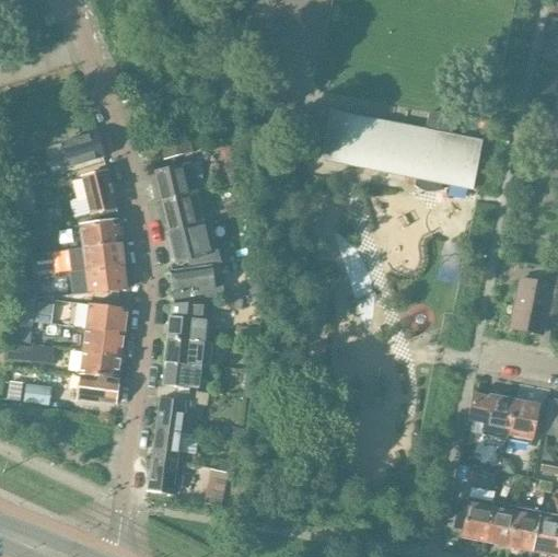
[(550,79),(541,77),(538,89),(548,91),(550,79)]
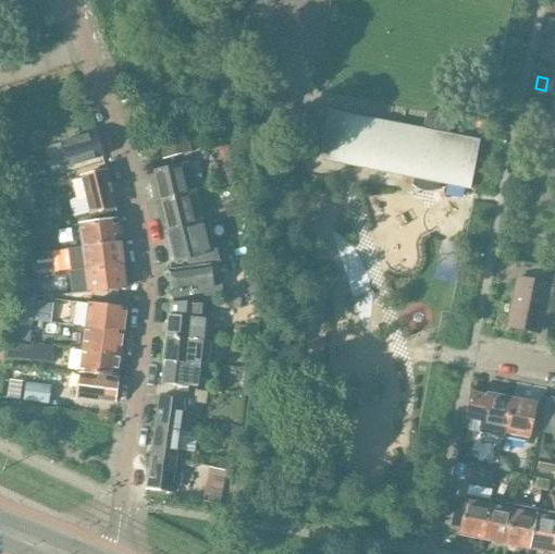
[(479,101),(490,103),(492,90),(481,88),(479,101)]
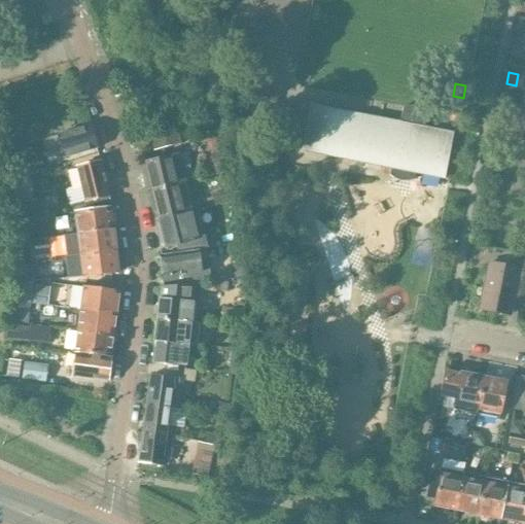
[(401,121),(311,104),(303,147),(392,166),(390,173),(393,175),(395,176),(398,177),(400,178),(404,179),(407,179),(410,179),(412,178),(415,177),(417,170),(446,176),(454,132),(425,126),(428,110),(426,108),(424,106),(421,105),(418,104),(416,104),(413,103),(410,103),(407,104),(405,105),(401,121)]
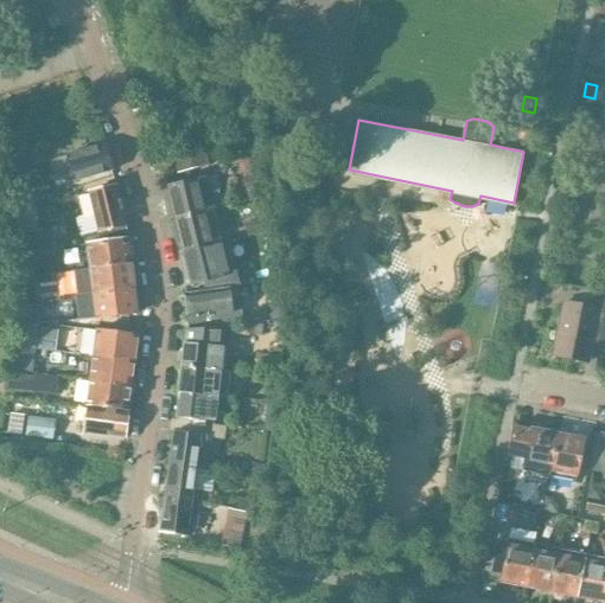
[(106,142),(68,153),(76,179),(113,168),(106,142)]
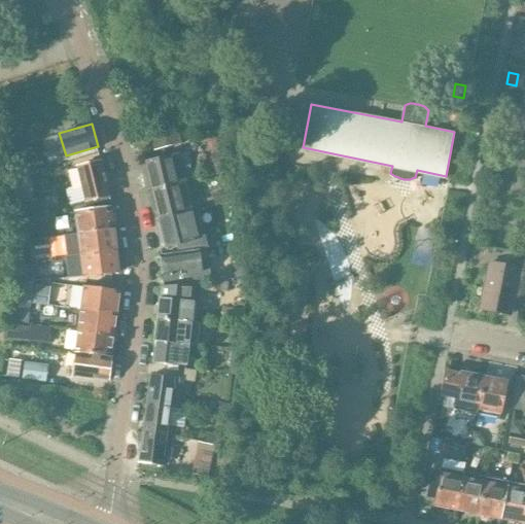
[(180,141),(176,124),(150,131),(154,147),(180,141)]
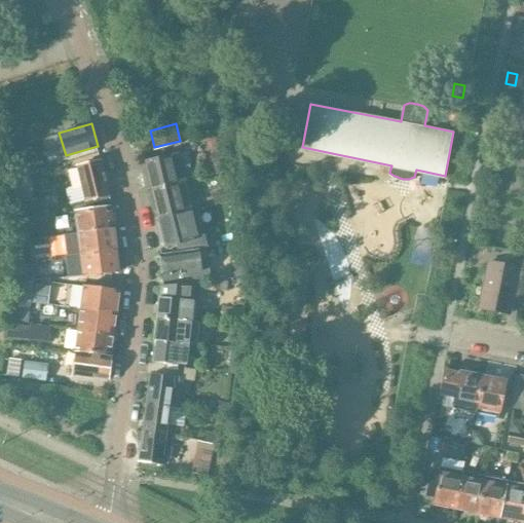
[(209,142),(216,161),(224,158),(217,139),(209,142)]
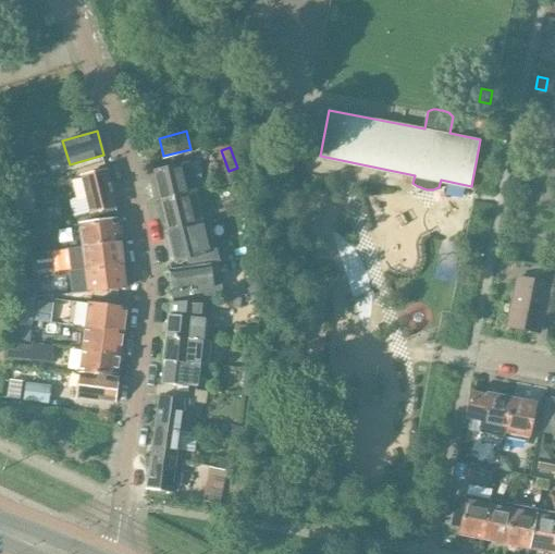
[(186,161),(156,169),(163,199),(196,192),(197,191),(195,179),(190,180),(186,161)]
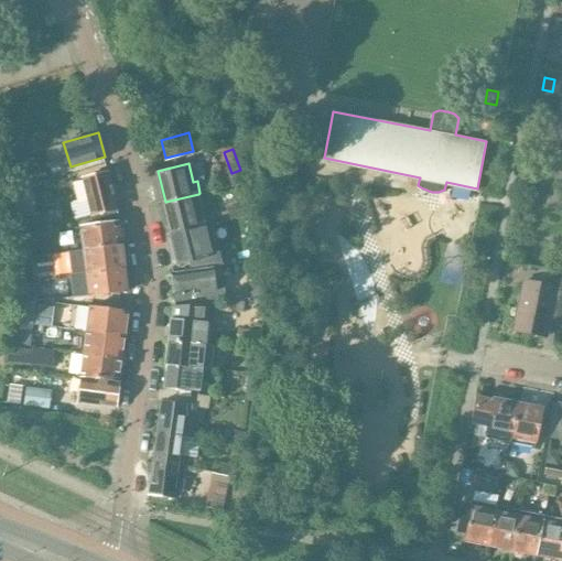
[(84,197),(72,200),(76,217),(89,214),(92,224),(120,220),(118,208),(109,171),(84,177),(79,177),(84,197)]
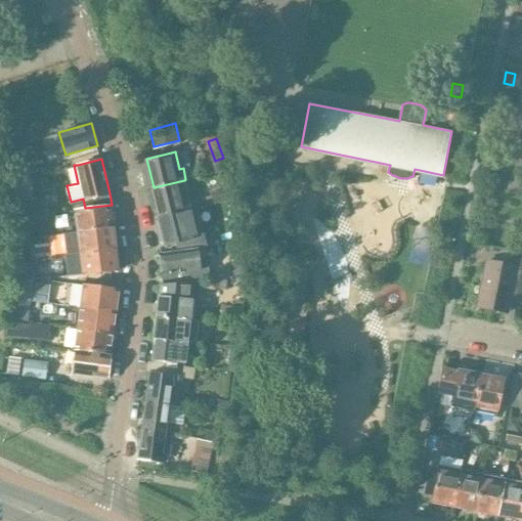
[(184,180),(154,187),(160,216),(191,209),(184,180)]
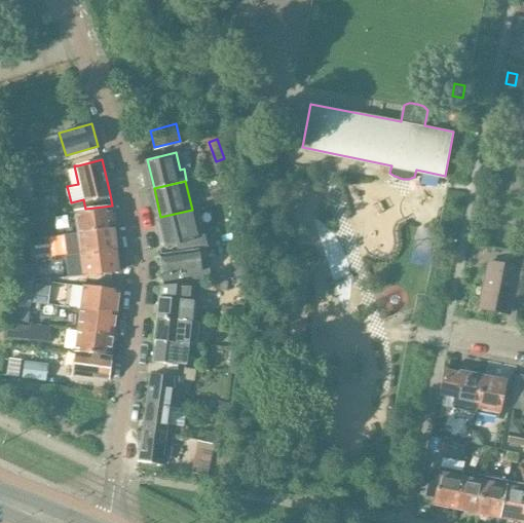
[(36,198),(34,184),(24,186),(26,199),(36,198)]
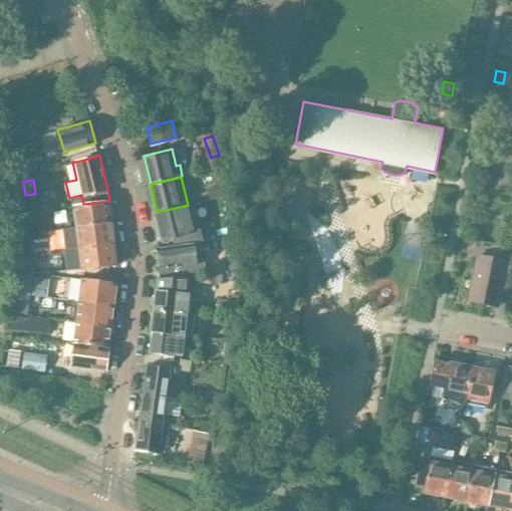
[(109,201),(83,204),(74,205),(77,227),(111,222),(109,201)]
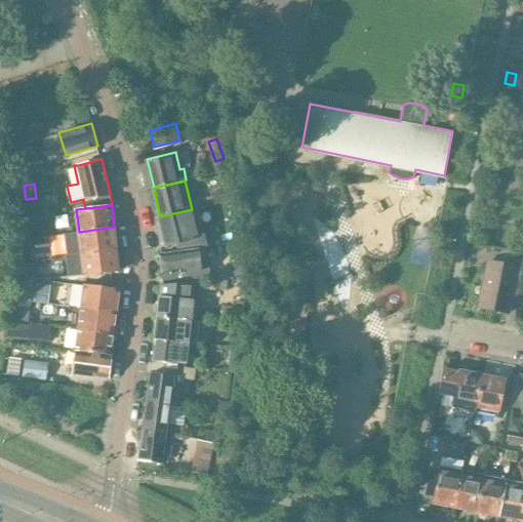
[(192,209),(160,216),(167,244),(199,237),(192,209)]
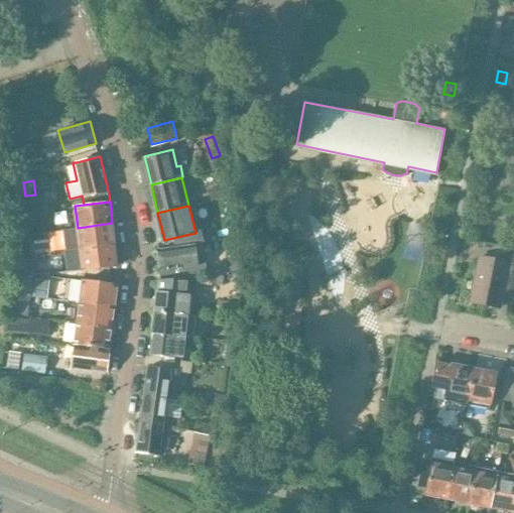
[(112,223),(78,228),(81,248),(115,243),(112,223)]
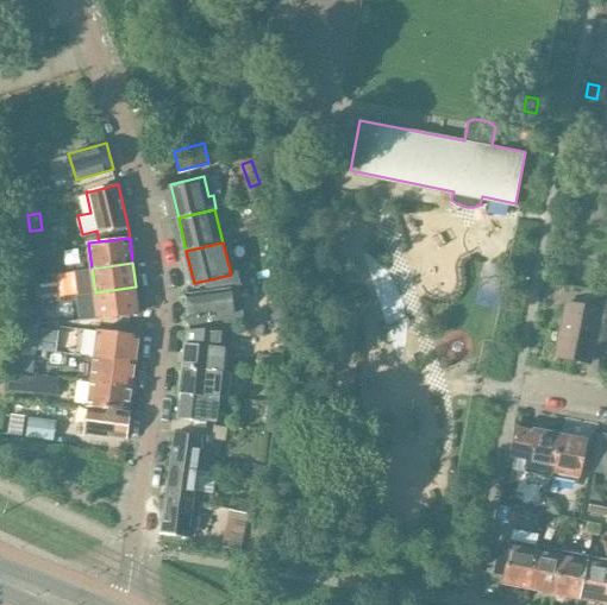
[(238,285),(269,281),(266,263),(235,268),(238,285)]
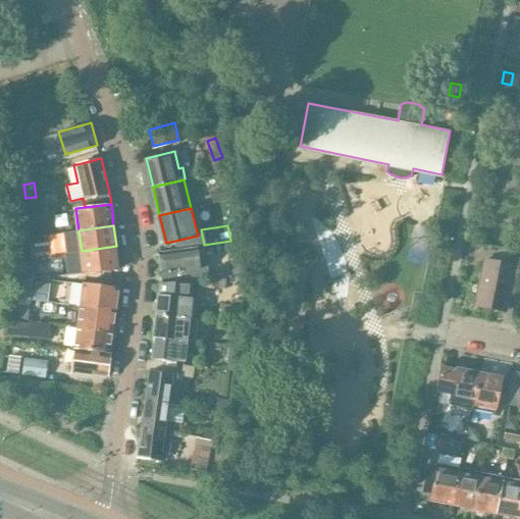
[(116,246),(82,251),(84,272),(119,267),(116,246)]
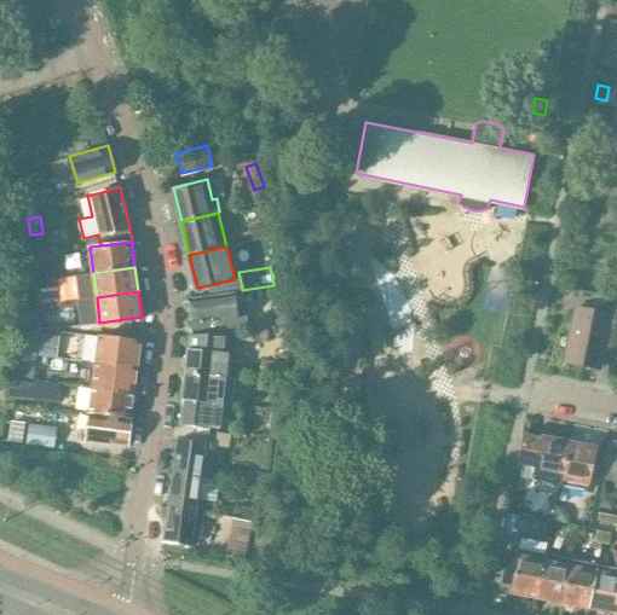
[(191,297),(189,297),(192,330),(247,325),(246,309),(236,311),(234,291),(191,297)]
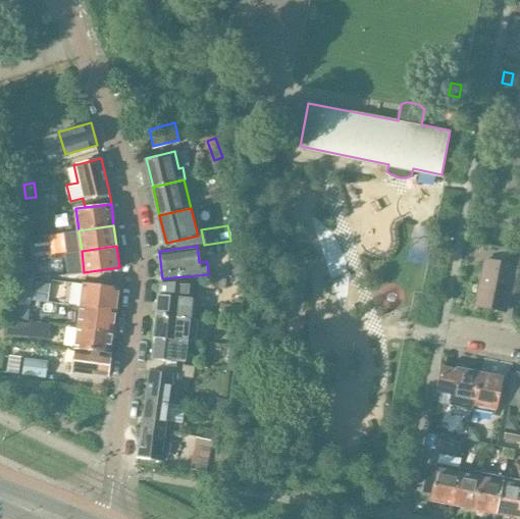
[(476,303),(506,310),(512,280),(519,282),(519,256),(516,256),(514,264),(485,259),(476,303)]
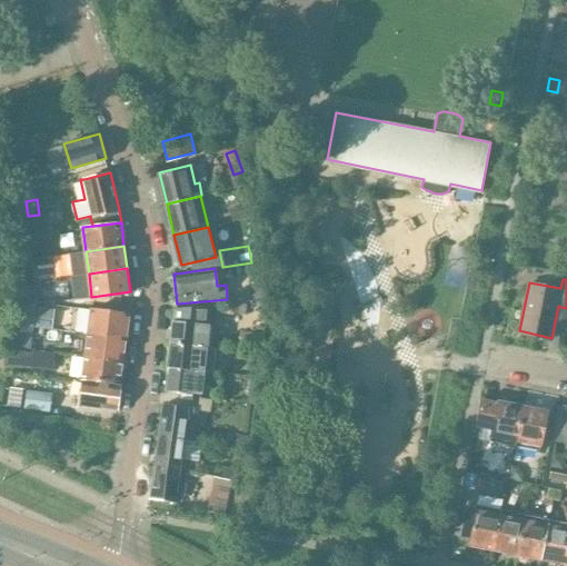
[(173,307),(172,320),(209,324),(211,306),(173,307)]
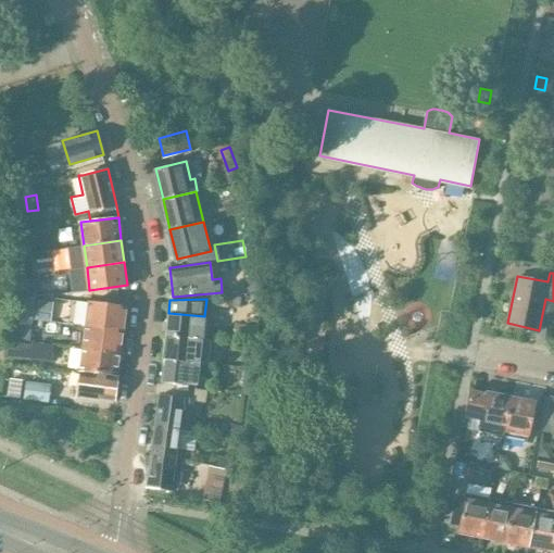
[(127,306),(89,301),(87,325),(124,329),(127,306)]
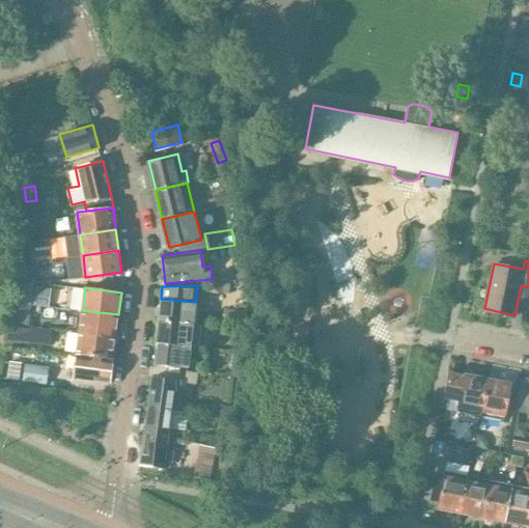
[(195,302),(161,299),(159,321),(201,325),(202,313),(194,313),(195,302)]
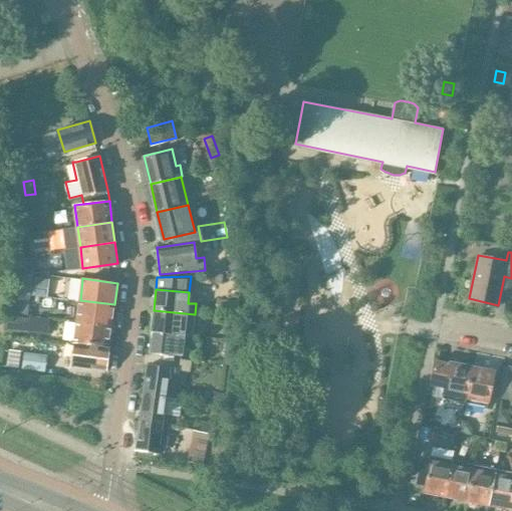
[(239,299),(217,298),(217,312),(239,313),(239,299)]
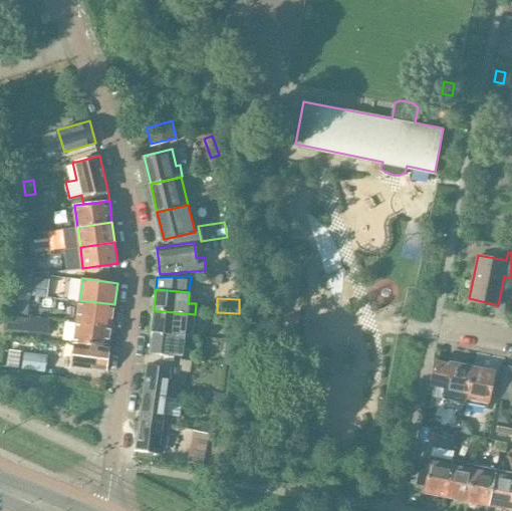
[(114,304),(80,300),(77,320),(112,324),(114,304)]
